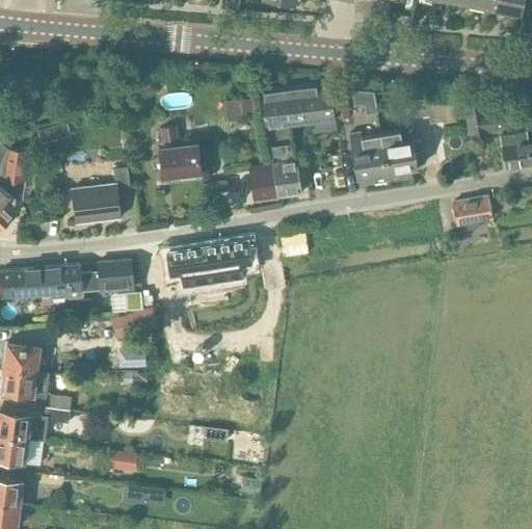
[(470,0),(469,7),(495,12),(497,0),(470,0)]
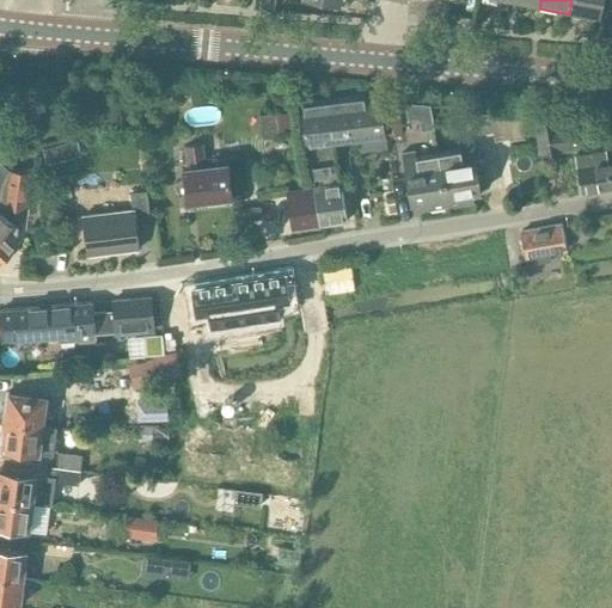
[(603,0),(571,0),(569,14),(599,20),(603,0)]
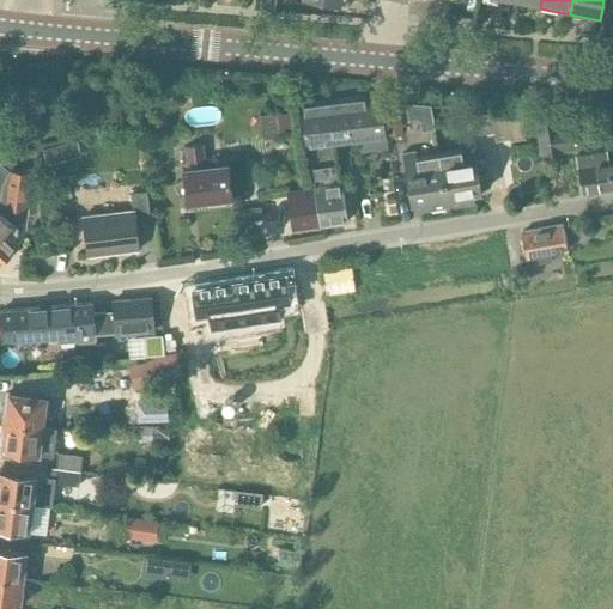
[(366,99),(305,107),(301,108),(314,192),(320,230),(346,226),(341,188),(340,188),(334,146),(386,140),(386,139),(388,138),(384,107),(381,108),(381,103),(368,105),(366,99)]
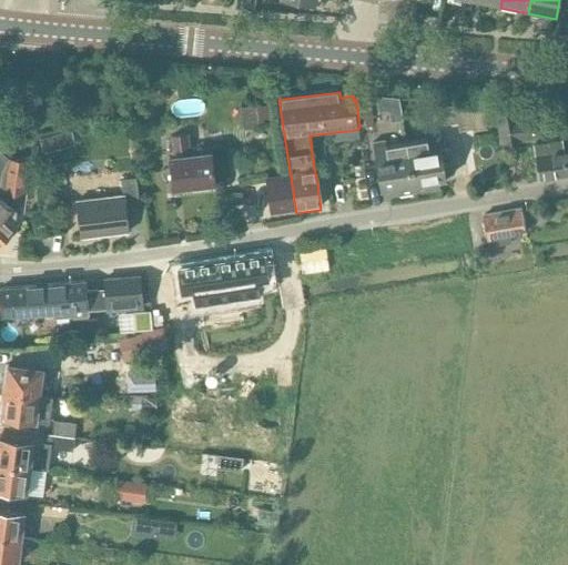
[(368,98),(356,99),(359,128),(373,127),(368,98)]
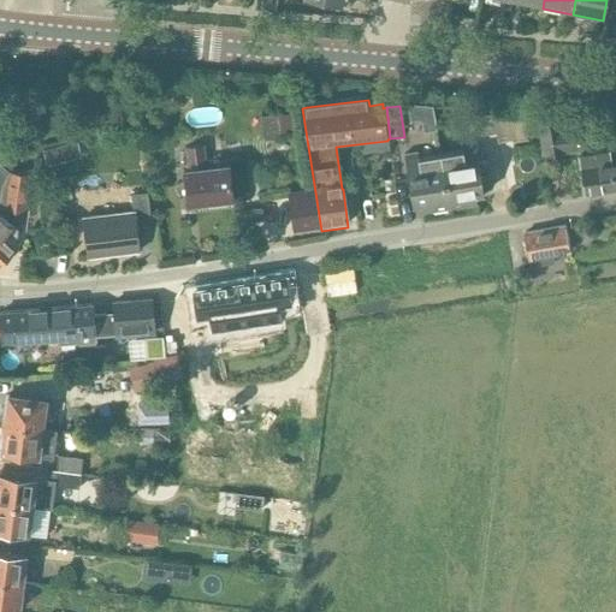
[(261,120),(264,142),(297,138),(295,117),(261,120)]
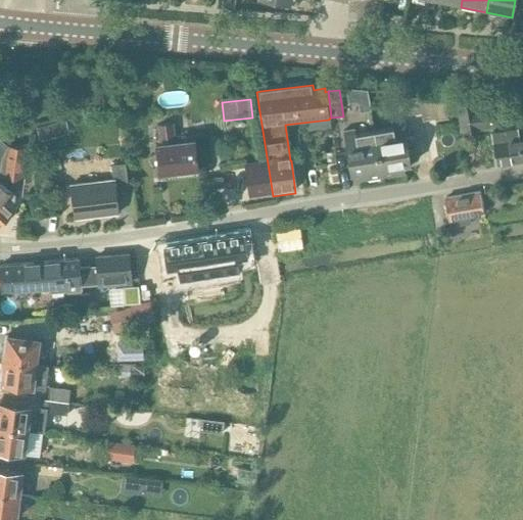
[(422,116),(419,101),(405,104),(407,119),(422,116)]
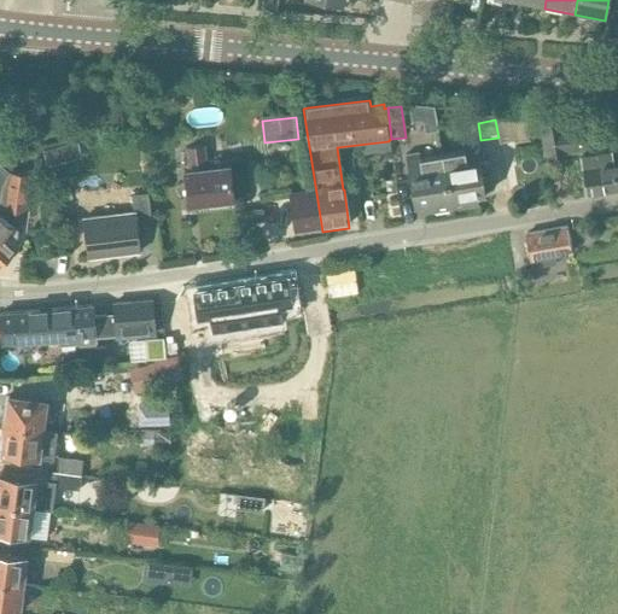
[(563,123),(538,127),(544,161),(584,155),(579,128),(564,130),(563,123)]
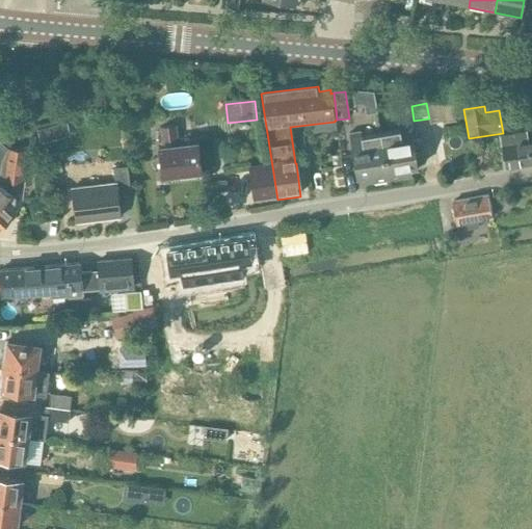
[(0,159),(15,143),(19,148),(27,138),(17,129),(14,132),(0,121),(0,159)]
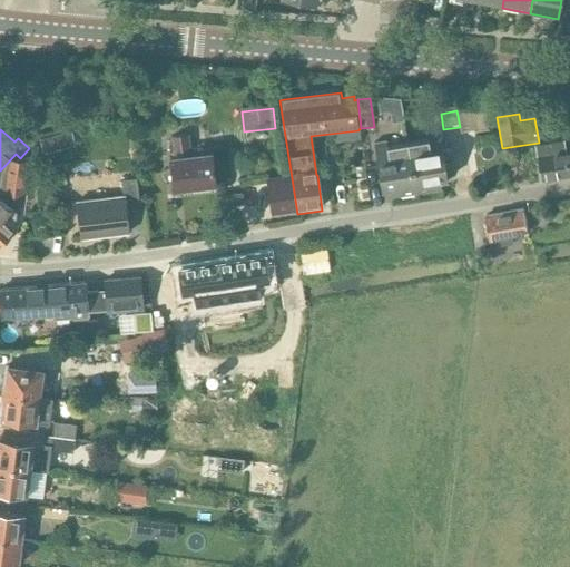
[(213,155),(190,158),(188,138),(173,140),(175,160),(172,160),(175,193),(216,187),(213,155)]
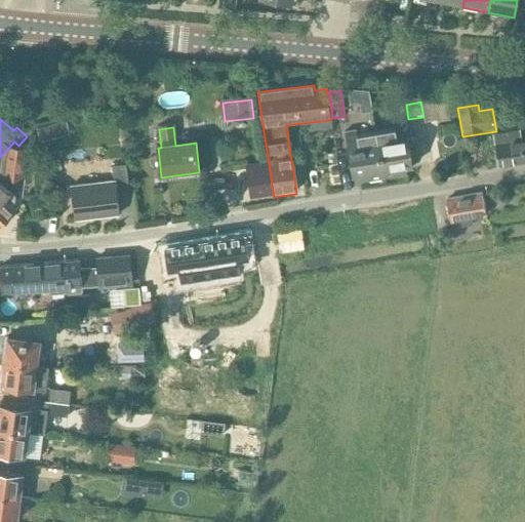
[(375,133),(382,177),(405,174),(404,169),(411,168),(405,129),(375,133)]
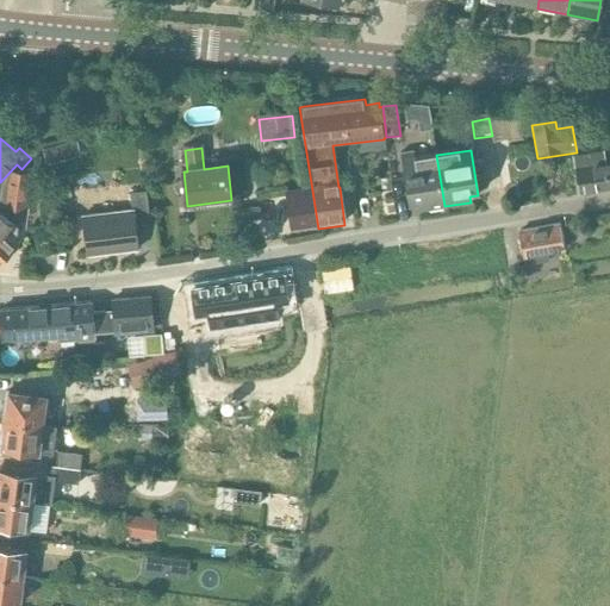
[(579,194),(609,189),(609,163),(604,164),(602,154),(573,158),(579,194)]
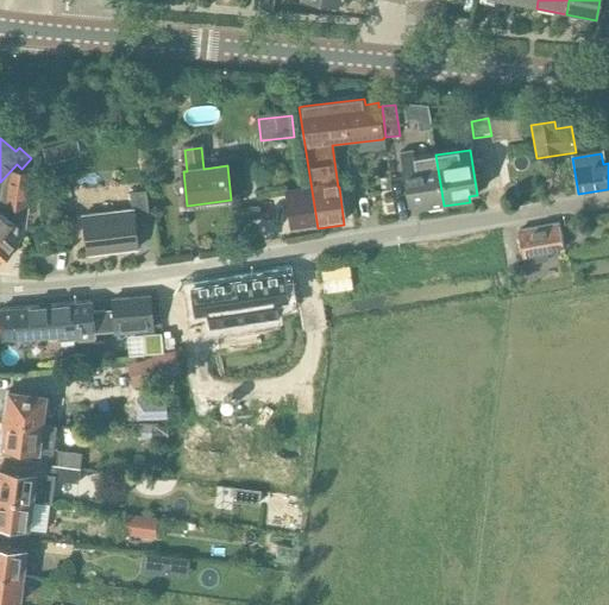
[(444,206),(435,155),(400,161),(408,207),(416,205),(416,209),(444,206)]
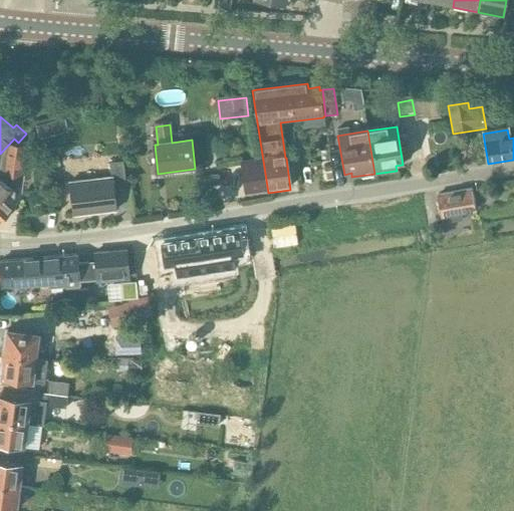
[(4,179),(20,180),(25,149),(9,146),(4,179)]
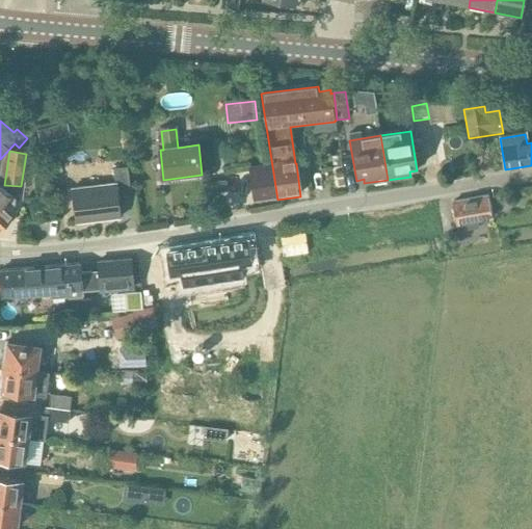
[(277,200),(272,166),(249,170),(255,204),(277,200)]
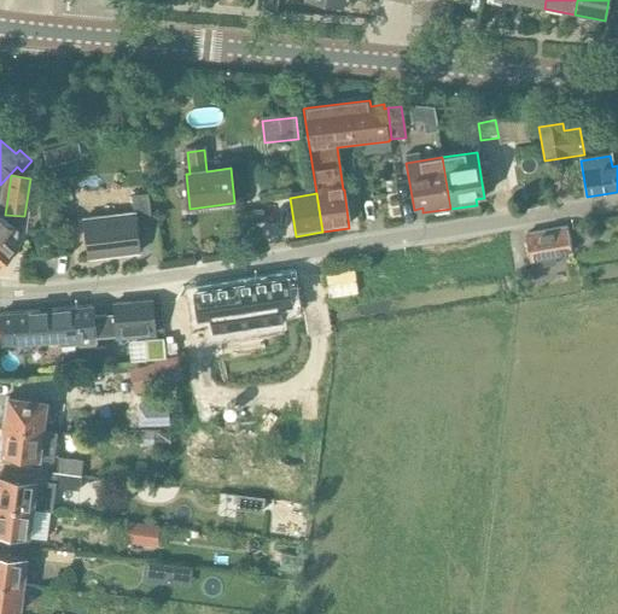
[(152,228),(149,197),(132,199),(134,216),(83,222),(88,262),(140,256),(136,229),(152,228)]
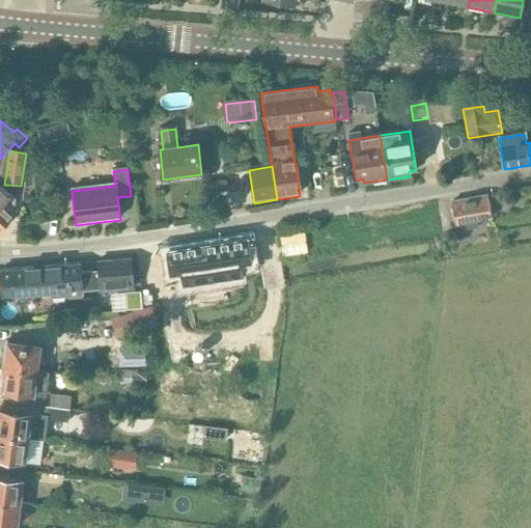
[(0,231),(11,219),(7,215),(10,212),(3,205),(9,198),(0,190),(0,231)]
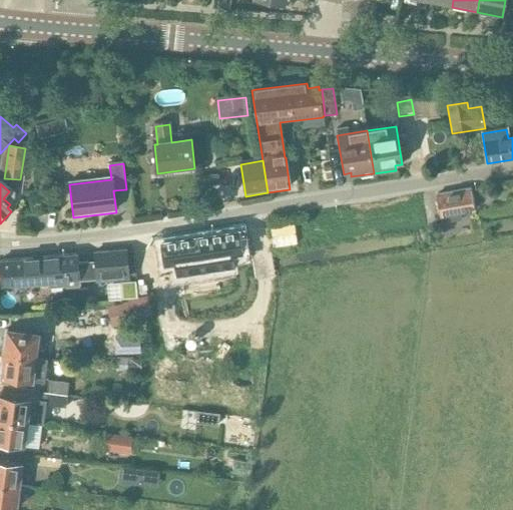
[(471,191),(437,197),(441,217),(450,216),(451,220),(457,219),(456,215),(475,211),(471,191)]
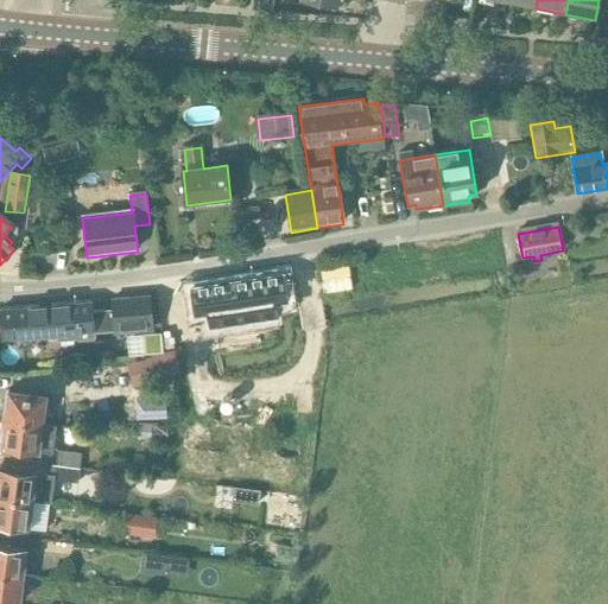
[(505,275),(515,273),(513,259),(502,261),(505,275)]
